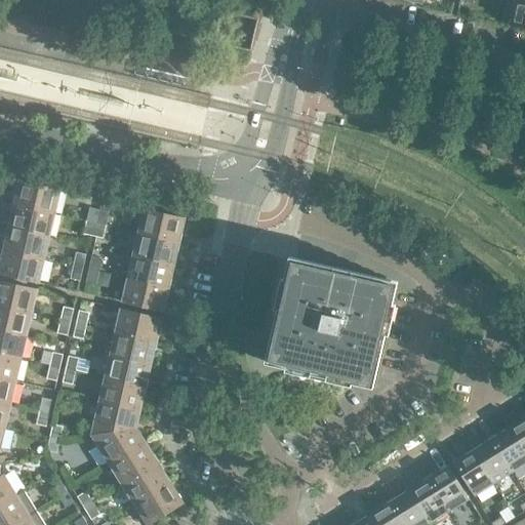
[(524,29),(524,3),(509,0),(507,0),(501,24),(509,25),(509,26),(524,29)]
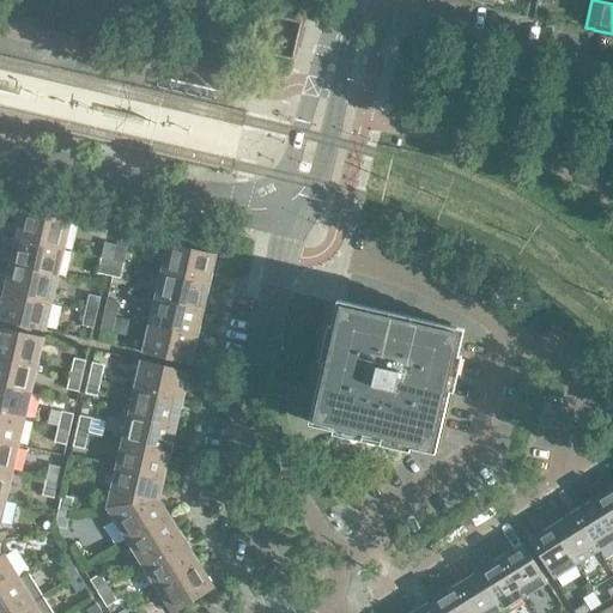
[(24,211),(17,238),(62,249),(70,222),(24,211)]
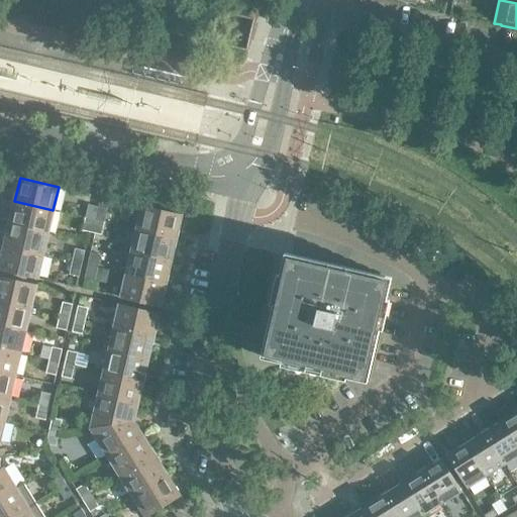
[(47,232),(53,210),(14,201),(9,223),(47,232)]
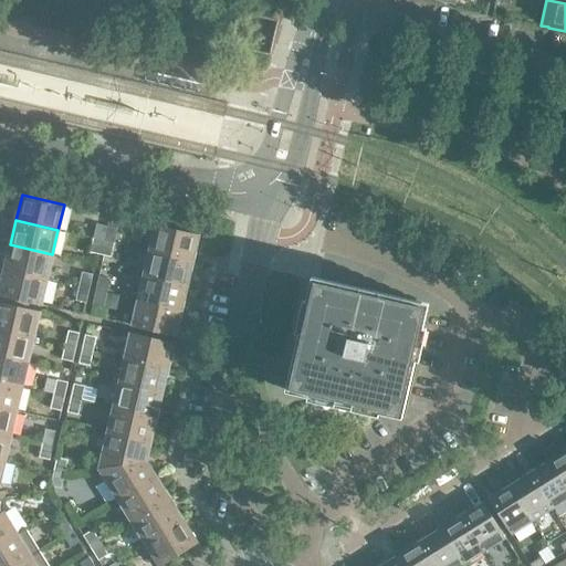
[(104,241),(107,227),(96,223),(93,239),(104,241)]
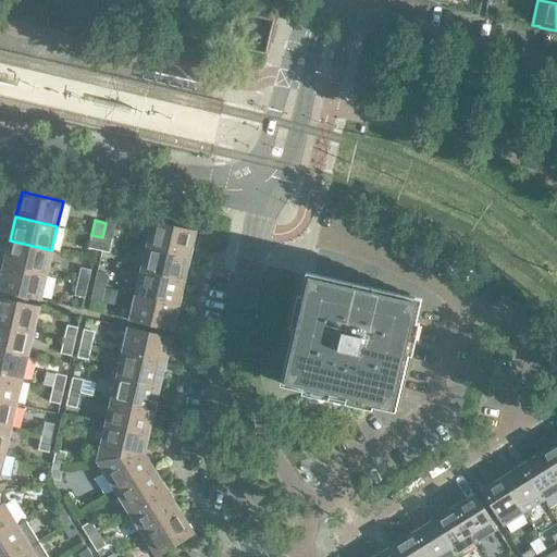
[(189,257),(195,232),(153,222),(148,247),(189,257)]
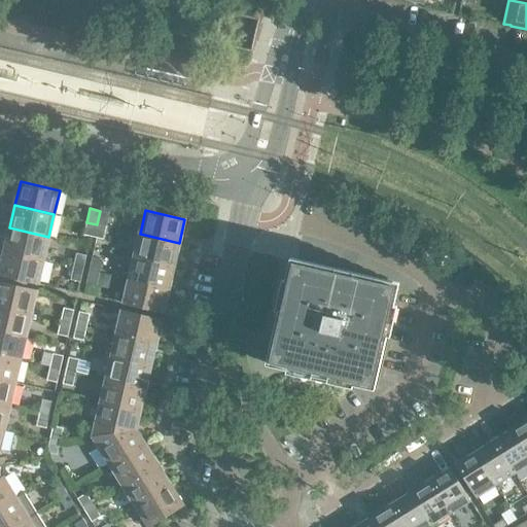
[(109,213),(100,211),(97,224),(106,226),(109,213)]
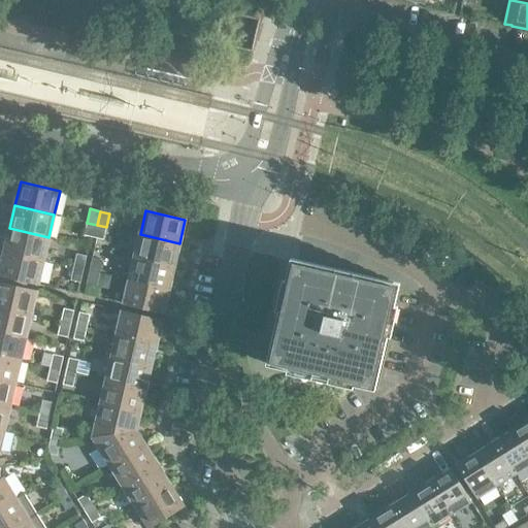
[(94,237),(97,225),(87,223),(84,235),(94,237)]
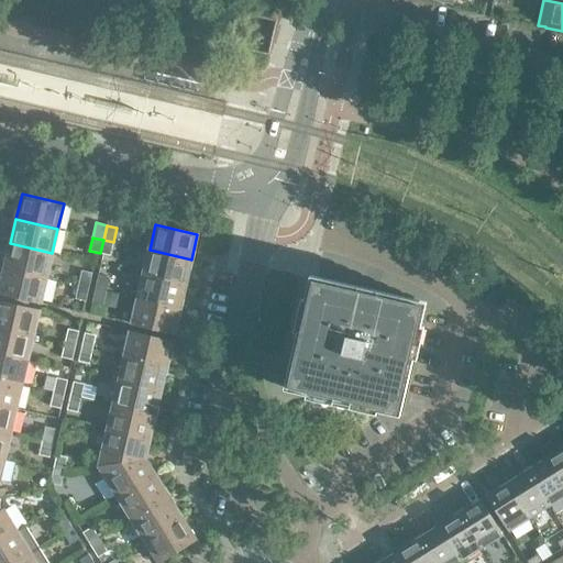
[(110,256),(113,242),(103,240),(100,253),(110,256)]
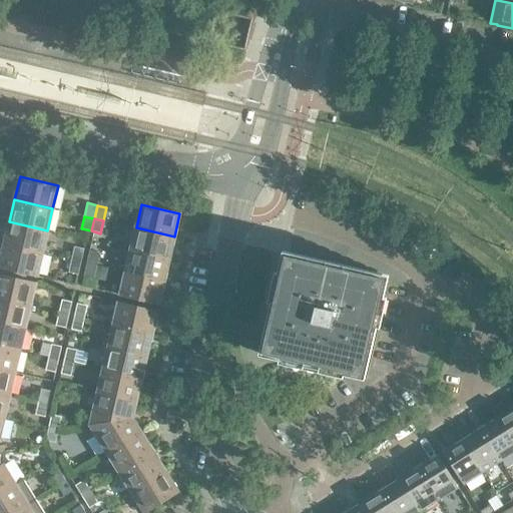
[(42,252),(47,230),(9,221),(4,244),(42,252)]
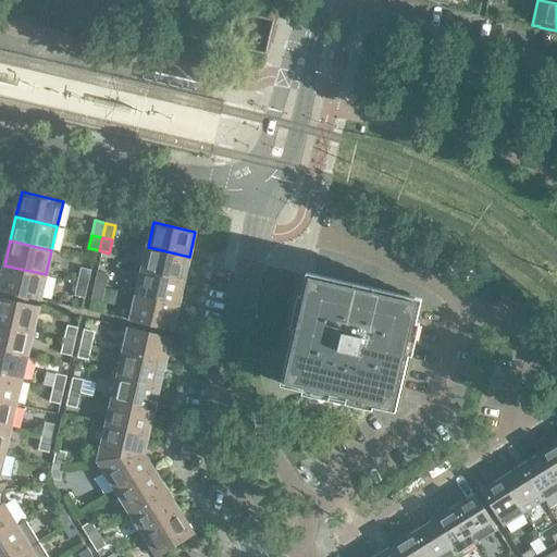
[(183,281),(189,257),(148,247),(141,271),(183,281)]
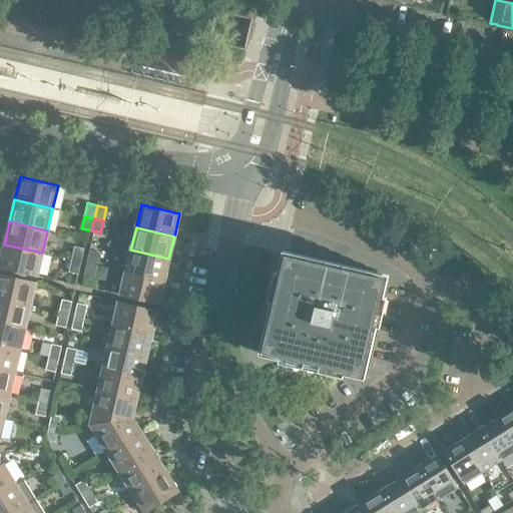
[(0,267),(37,276),(42,252),(4,244),(0,262),(0,267)]
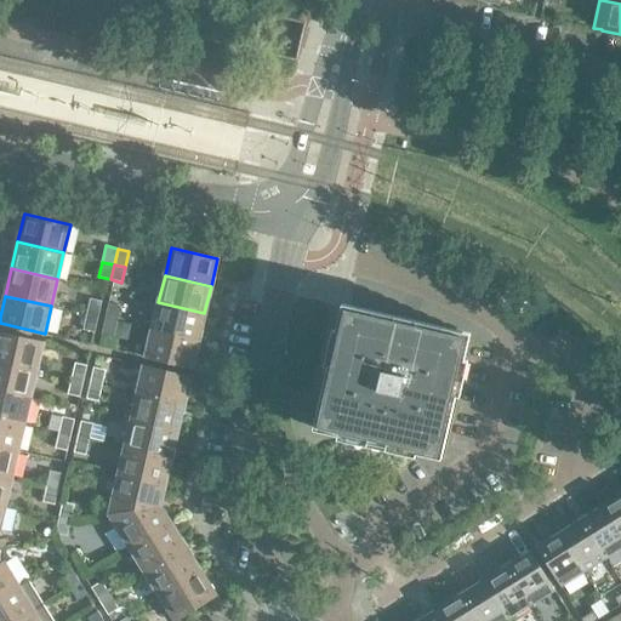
[(98,317),(102,301),(90,298),(86,314),(98,317)]
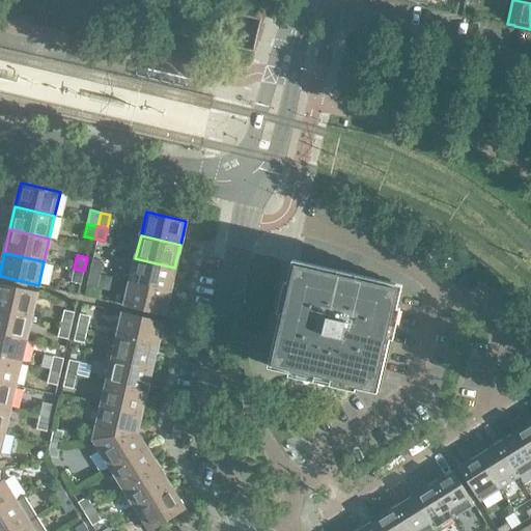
[(169,291),(174,268),(135,258),(130,282),(169,291)]
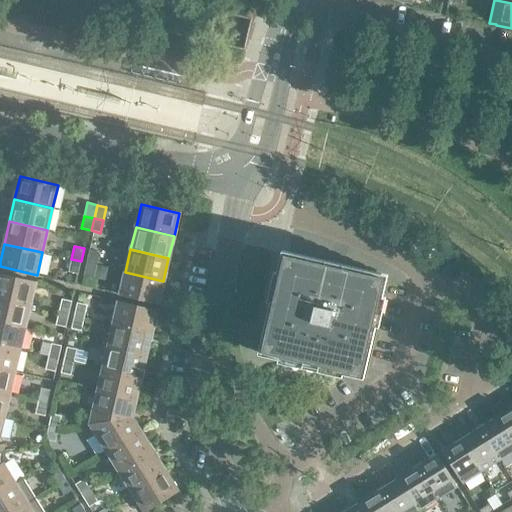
[(99,252),(90,250),(89,250),(86,263),(96,265),(99,252)]
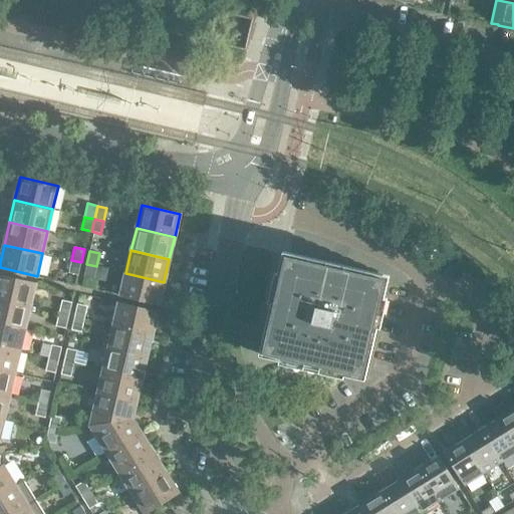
[(389,276),(283,252),(278,273),(275,272),(267,303),(271,304),(259,354),(280,359),(279,362),(343,377),(344,374),(364,379),(376,328),(379,329),(387,298),(383,297),(389,276)]
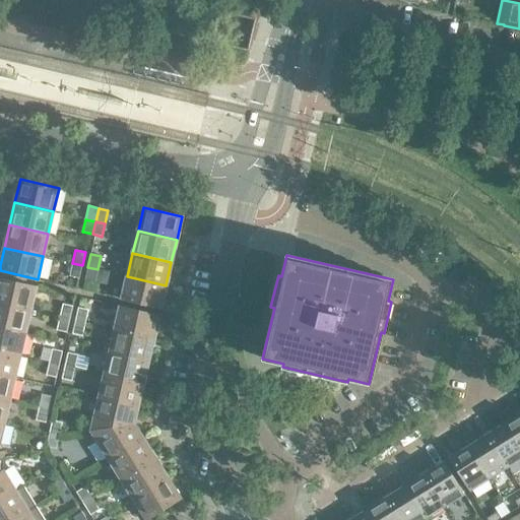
[(79,278),(82,265),(72,263),(69,276),(79,278)]
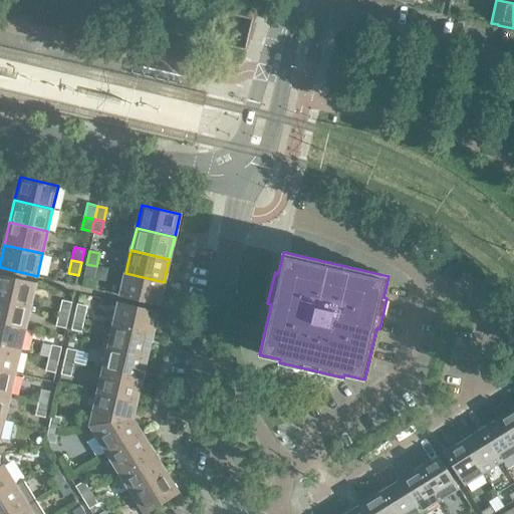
[(93,279),(96,266),(86,264),(83,276),(93,279)]
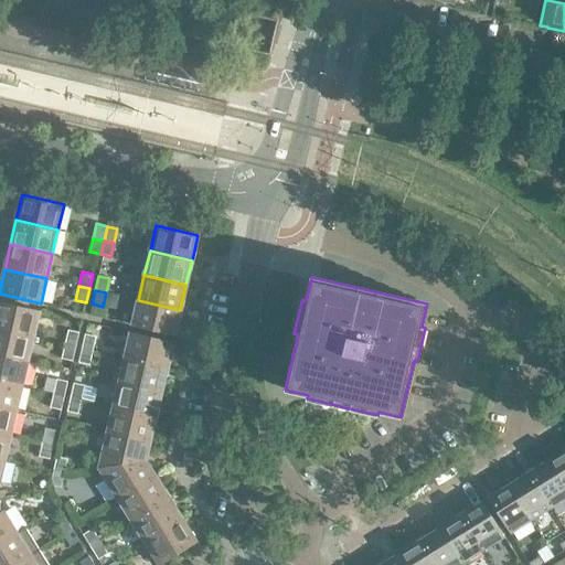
[(174,336),(180,310),(138,300),(132,326),(174,336)]
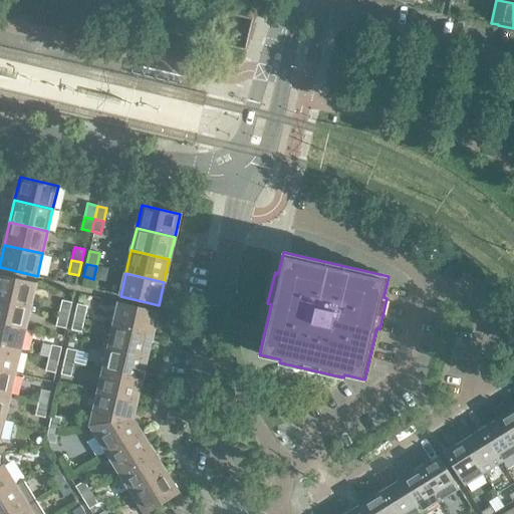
[(0,275),(0,299),(30,306),(35,283),(0,275)]
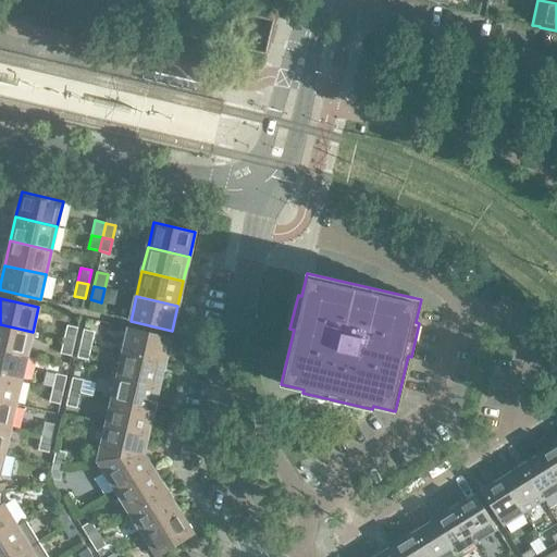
[(0,349),(27,357),(33,332),(0,324),(0,349)]
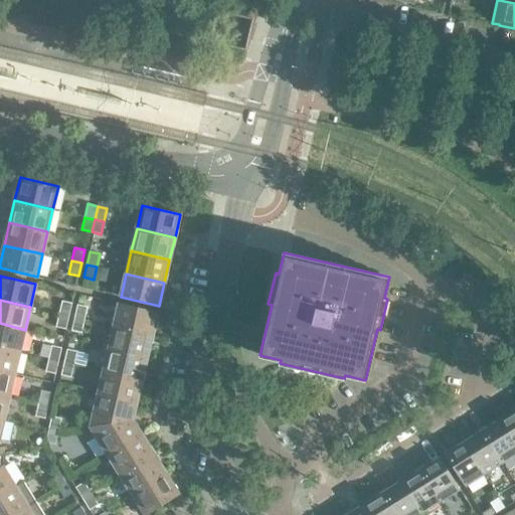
[(69,316),(72,303),(62,301),(59,314),(69,316)]
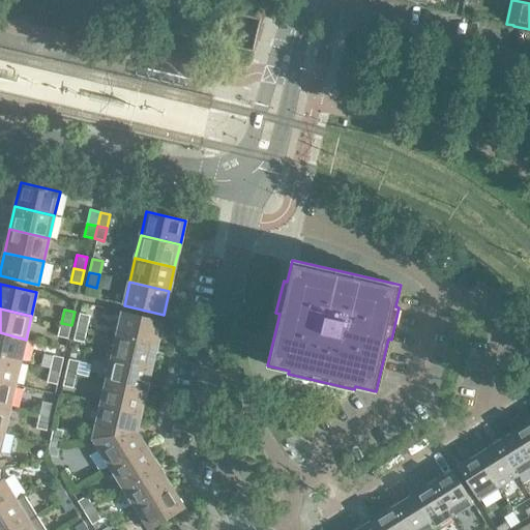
[(122,313),(117,336),(156,345),(162,321),(122,313)]
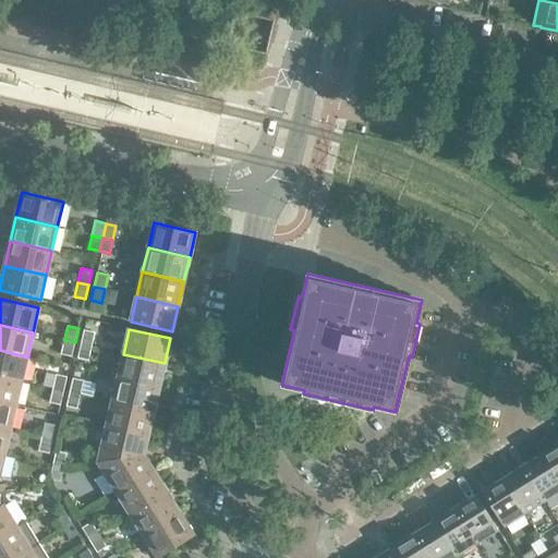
[(95,332),(84,330),(81,344),(92,347),(95,332)]
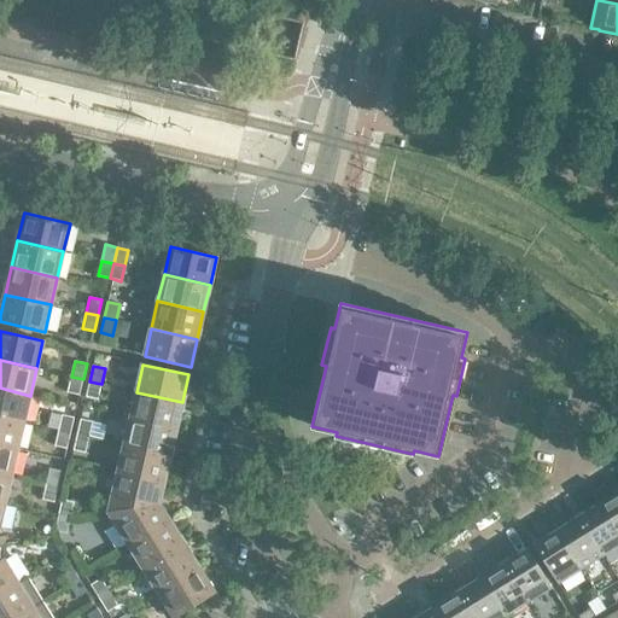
[(80,395),(83,379),(71,377),(68,392),(80,395)]
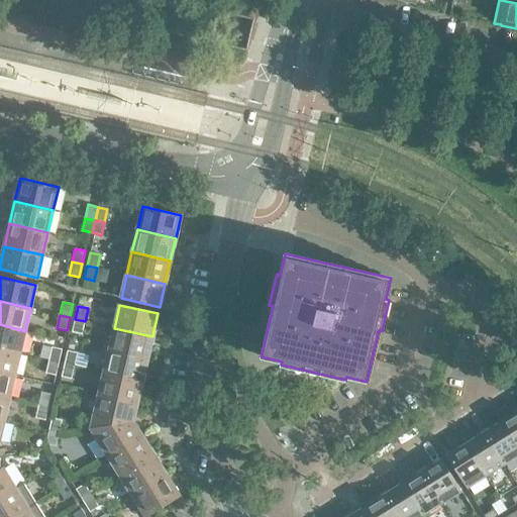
[(82,334),(85,321),(75,319),(72,332),(82,334)]
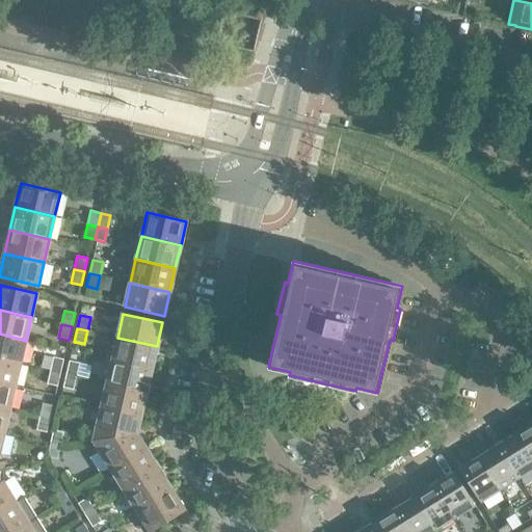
[(0,358),(21,364),(26,341),(0,334),(0,358)]
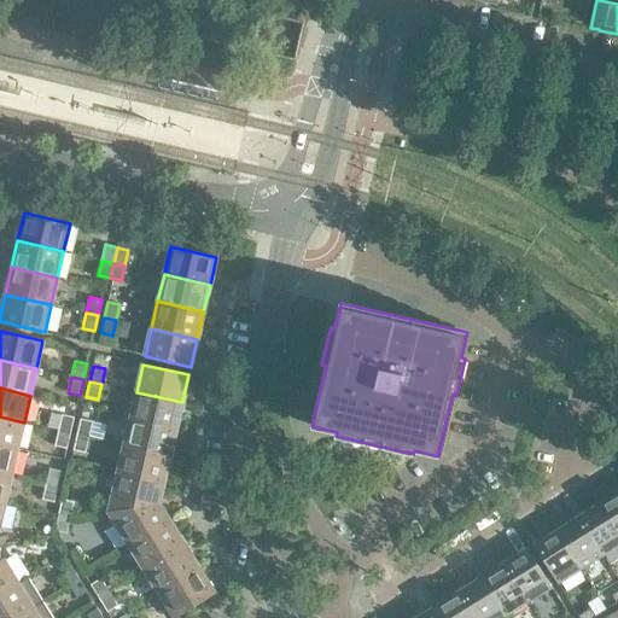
[(176,430),(182,402),(136,392),(130,419),(176,430)]
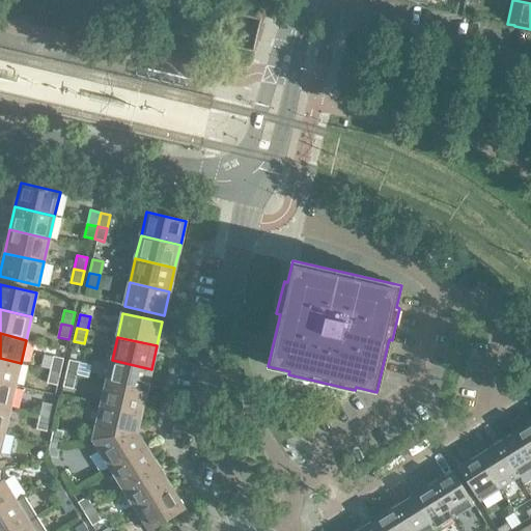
[(60,372),(63,359),(53,357),(50,370),(60,372)]
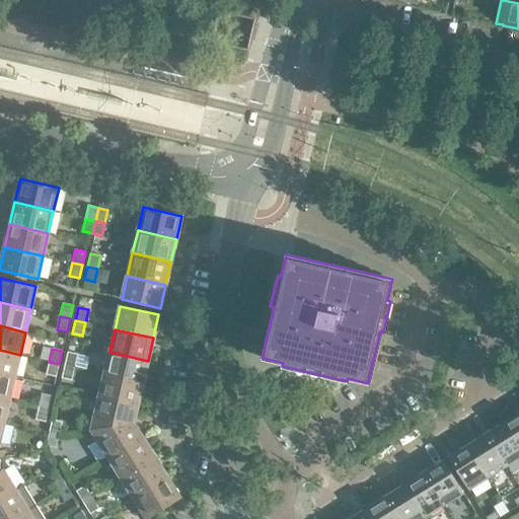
[(0,373),(14,377),(20,355),(0,350),(0,373)]
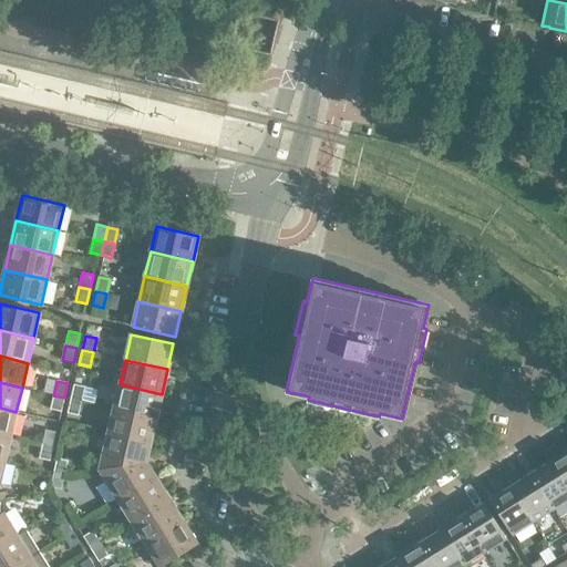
[(85,387),(74,384),(71,399),(82,401),(85,387)]
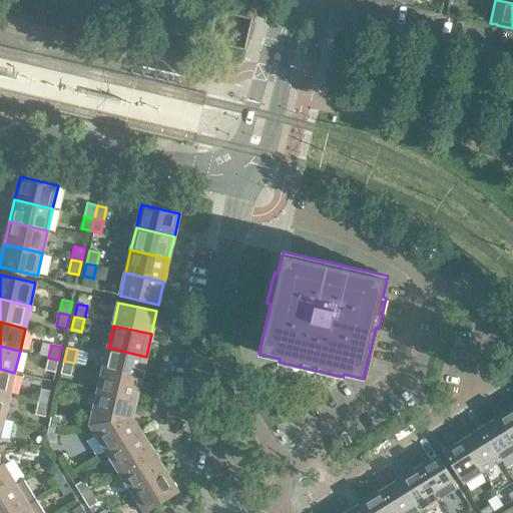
[(141,379),(146,357),(108,348),(103,370),(141,379)]
